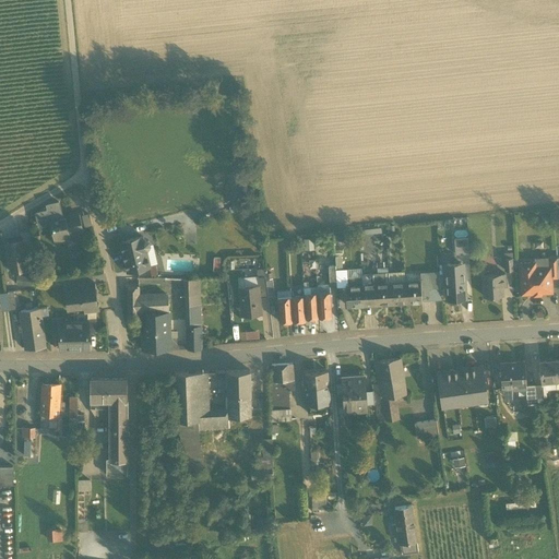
[(245,185),(232,187),(234,200),(247,199),(245,185)]
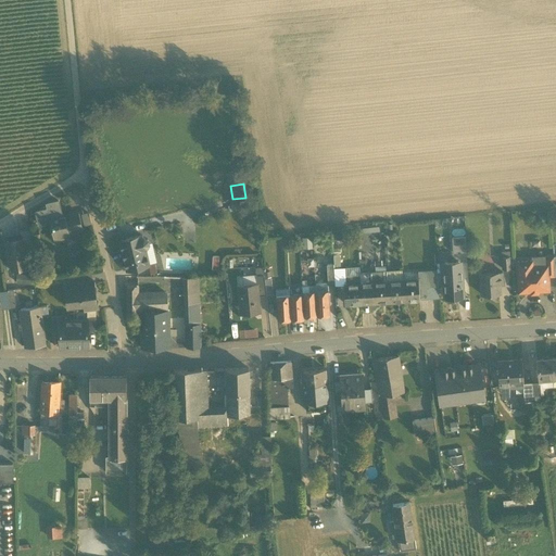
[(77,212),(62,216),(59,201),(47,204),(47,205),(45,205),(43,207),(43,210),(37,212),(40,225),(51,222),(54,236),(67,232),(81,229),(77,212)]
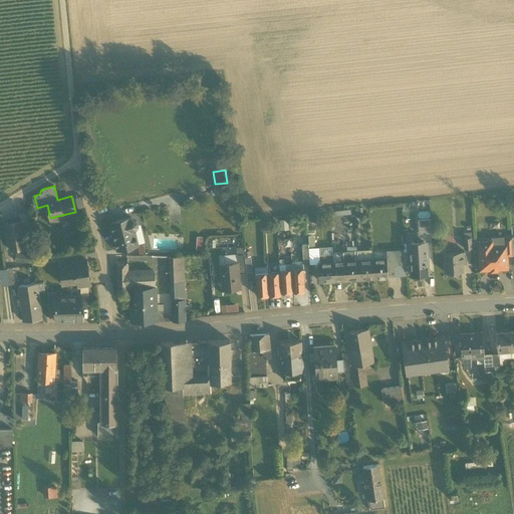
[(75,198),(78,209),(84,207),(81,197),(75,198)]
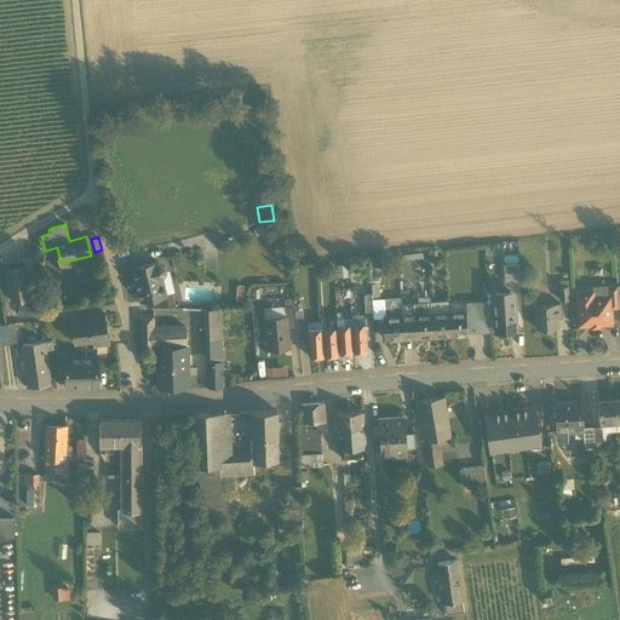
[(601,239),(598,246),(607,248),(609,241),(601,239)]
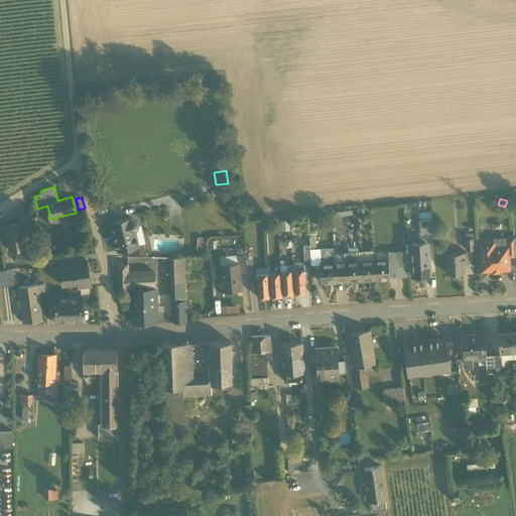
[(19,223),(20,229),(30,228),(27,213),(17,215),(18,223),(19,223)]
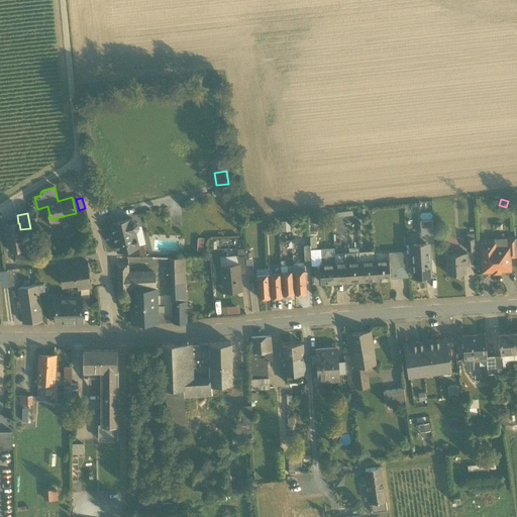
[(317,213),(308,214),(309,222),(318,222),(317,213)]
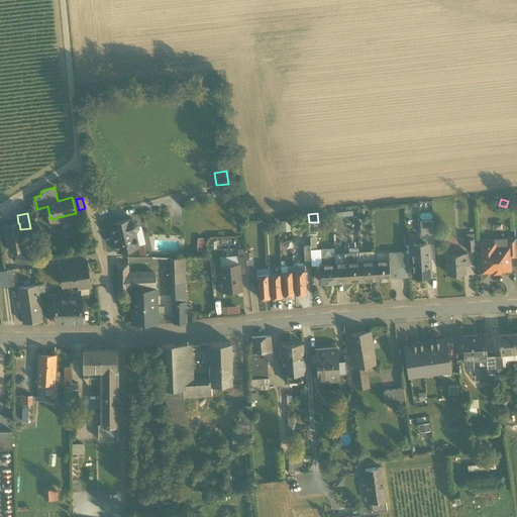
[(111,223),(118,250),(137,246),(135,237),(134,237),(132,230),(136,229),(137,226),(137,223),(134,221),(132,221),(131,219),(111,223)]
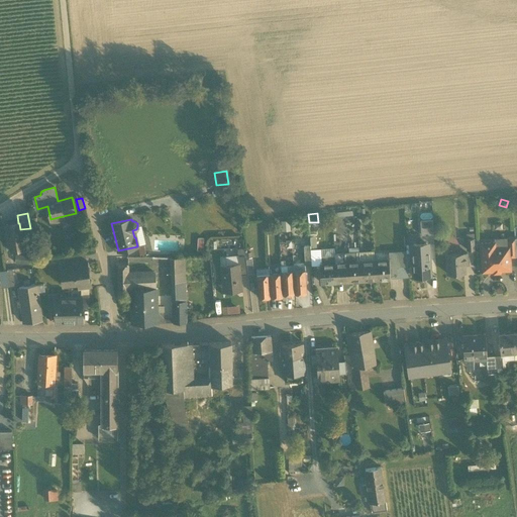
[(281,220),(281,231),(291,230),(290,220),(281,220)]
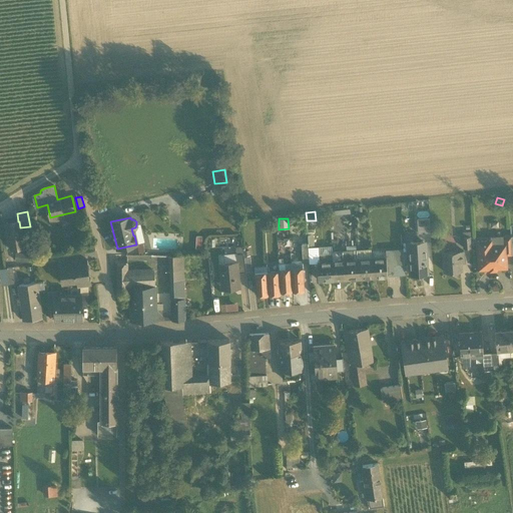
[(430,232),(429,218),(417,219),(418,232),(430,232)]
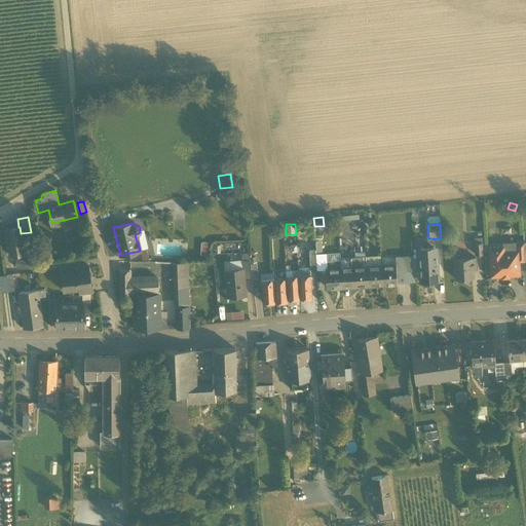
[(112,226),(105,226),(106,246),(113,245),(112,226)]
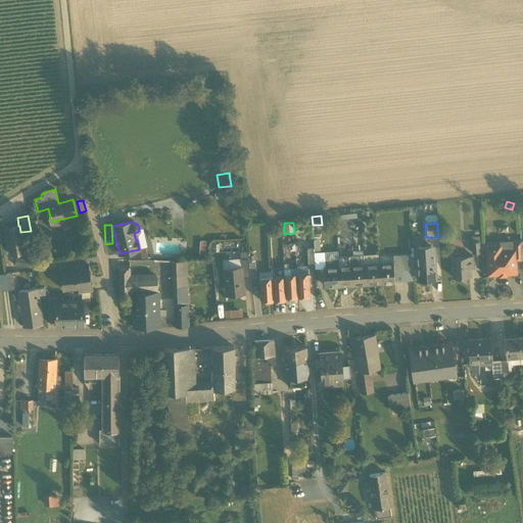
[(6,228),(7,238),(21,236),(20,232),(19,226),(18,226),(6,228)]
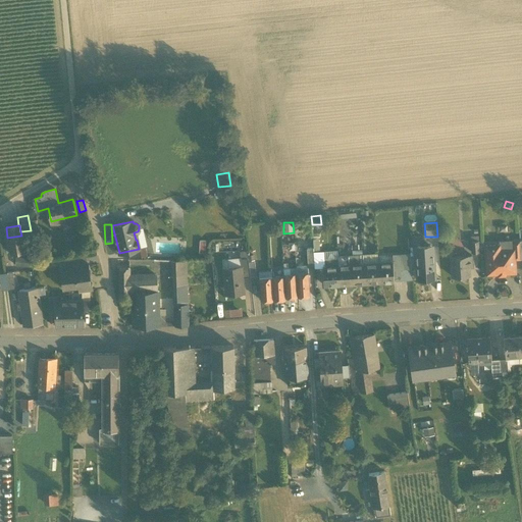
[(143,227),(139,228),(138,231),(134,232),(136,240),(137,240),(139,249),(145,247),(147,247),(143,227)]
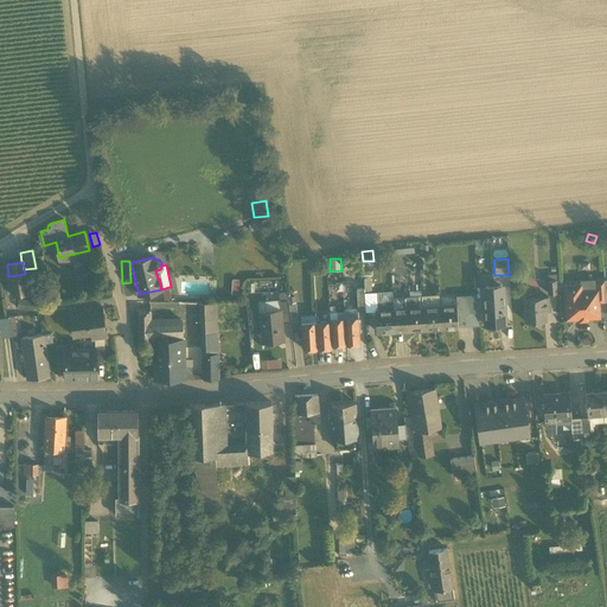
[(26,274),(25,274),(8,276),(11,295),(30,293),(26,274)]
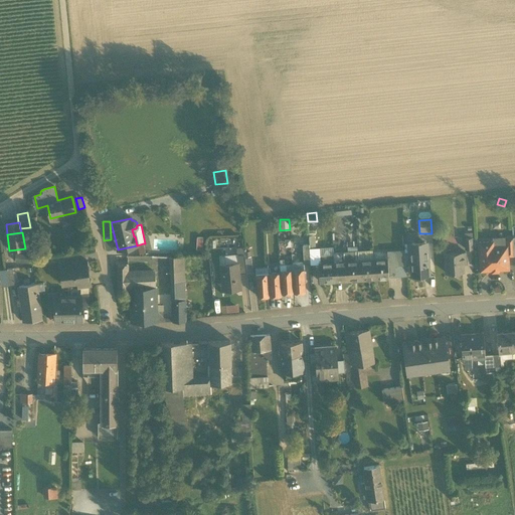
[(492,237),(493,241),(493,246),(507,245),(506,237),(506,236),(492,237)]
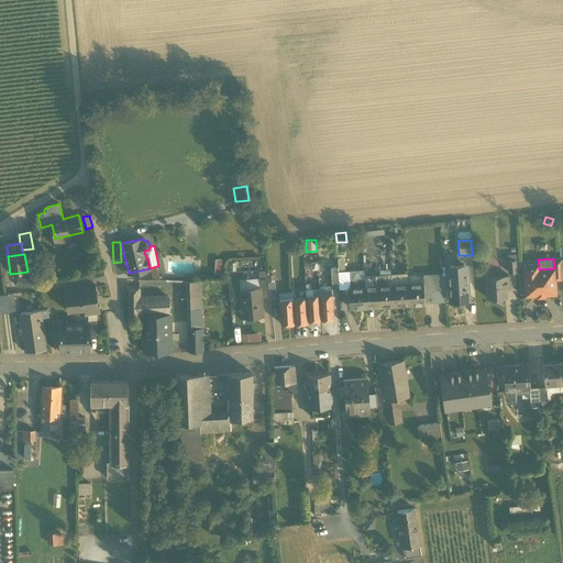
[(451,301),(468,300),(466,264),(449,265),(451,301)]
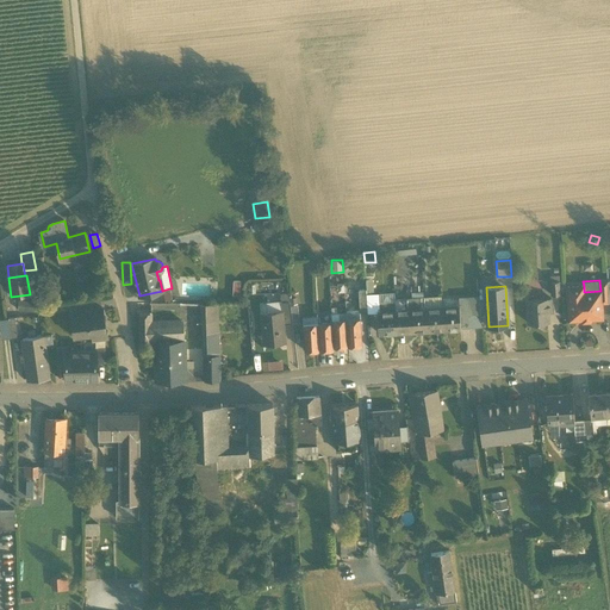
[(567,287),(568,321),(602,318),(602,304),(601,291),(584,292),(584,286),(567,287)]
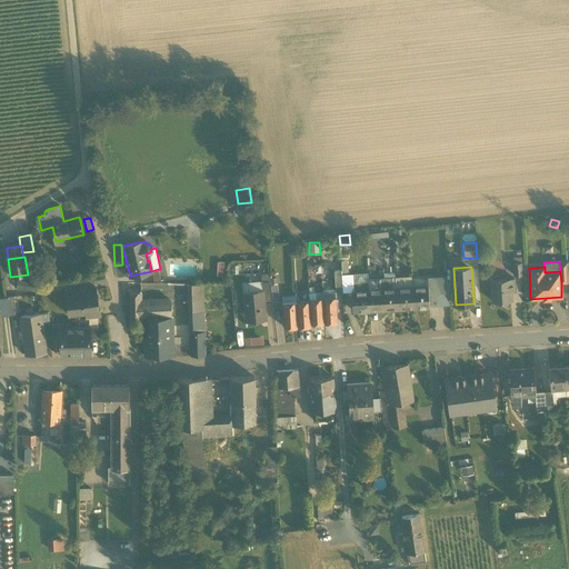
[(353,282),(369,281),(369,280),(368,272),(352,273),(353,282)]
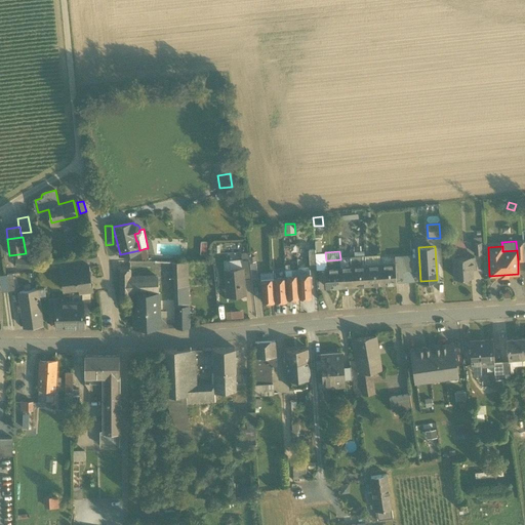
[(326,260),(325,252),(321,252),(315,253),(316,268),(316,269),(325,268),(326,268),(326,260)]
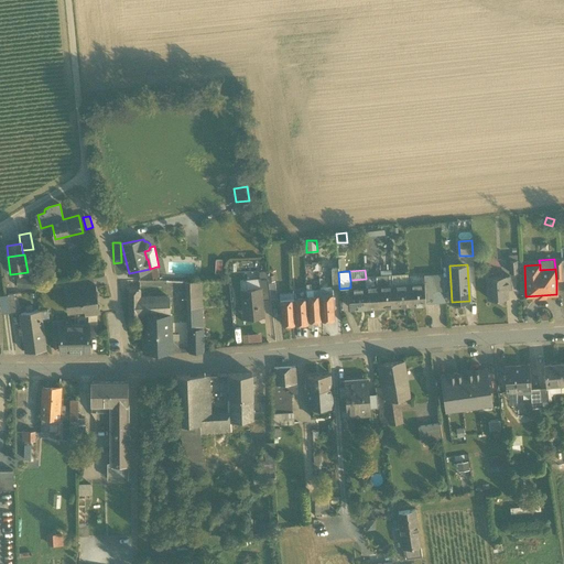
[(392,274),(392,275),(392,285),(394,285),(394,288),(402,286),(402,284),(409,284),(408,277),(408,273),(392,274)]
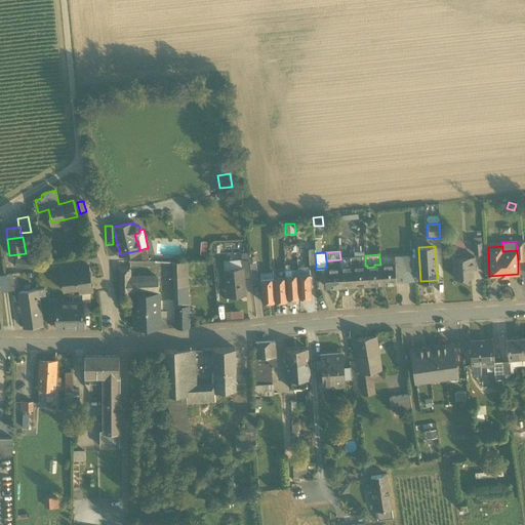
[(412,255),(395,256),(395,264),(395,266),(401,266),(401,270),(407,269),(413,269),(412,255)]
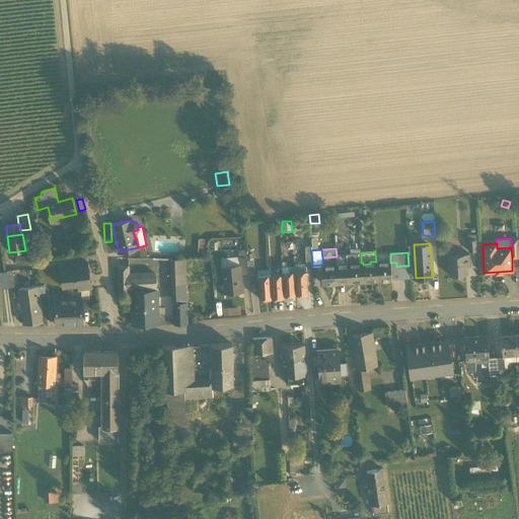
[(375,254),(376,262),(376,264),(384,263),(384,261),(390,261),(390,253),(375,254)]
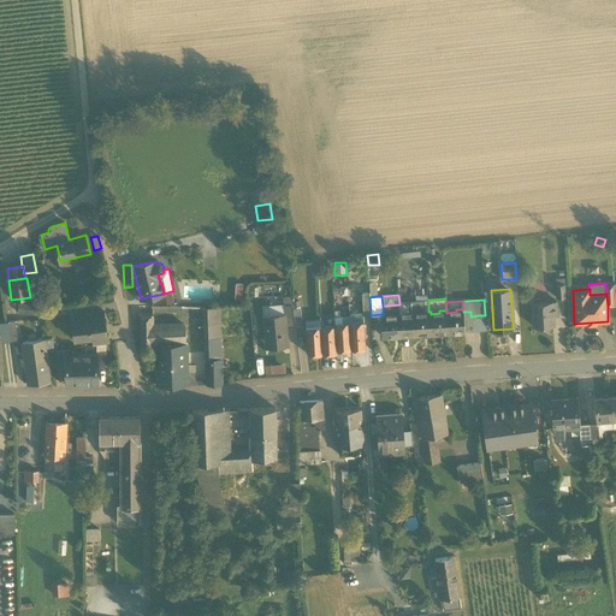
[(532,303),(533,326),(551,325),(554,325),(552,317),(557,317),(556,301),(532,303)]
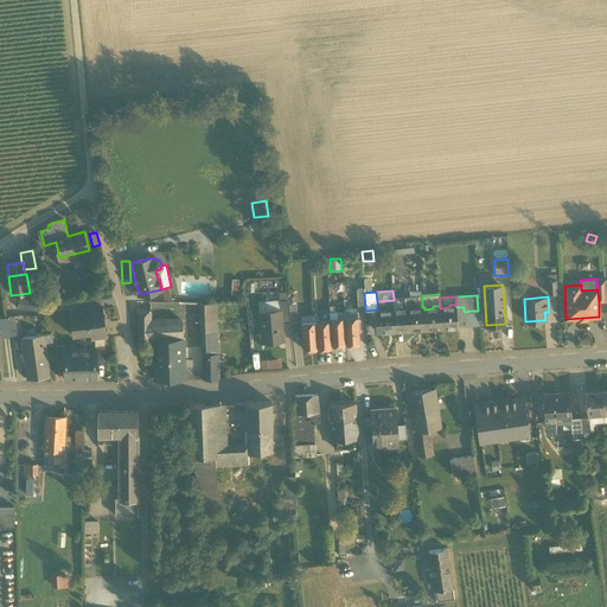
[(395,331),(408,331),(406,311),(406,298),(394,299),(394,300),(394,308),(395,331)]
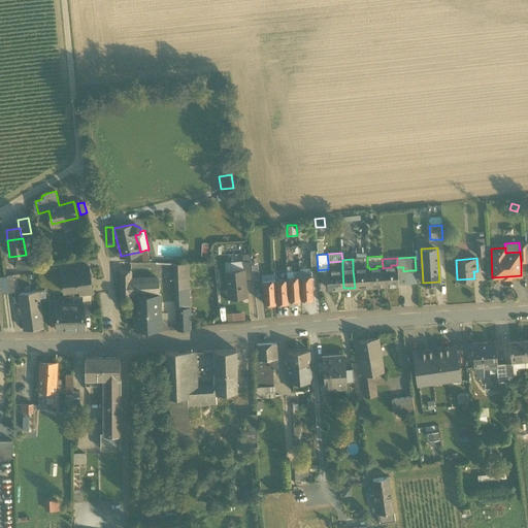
[(353,259),(353,270),(362,269),(362,267),(363,267),(365,265),(365,259),(353,259)]
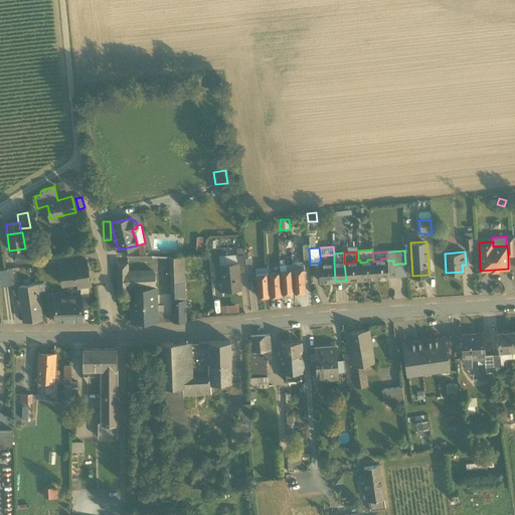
[(15,253),(14,262),(29,264),(30,254),(15,253)]
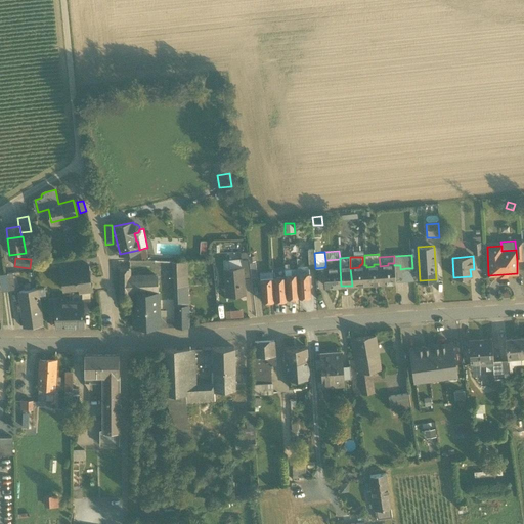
[(222,260),(223,268),(243,266),(242,259),(242,258),(222,260)]
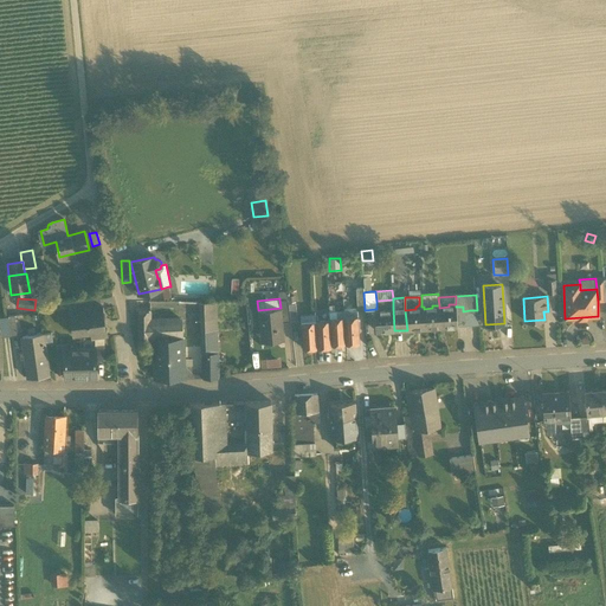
[(282,316),(290,315),(289,303),(288,300),(279,300),(281,308),(282,316)]
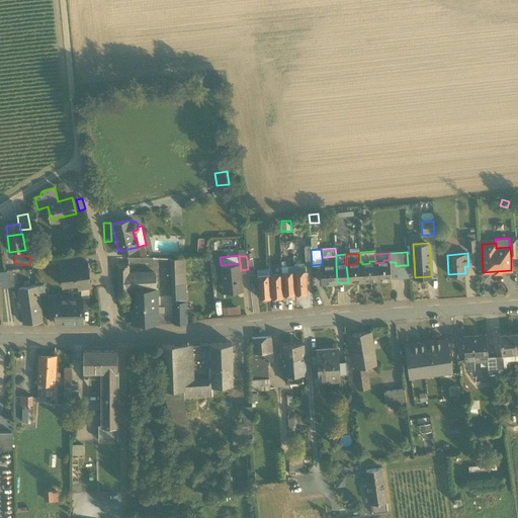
[(336,256),(322,257),(322,264),(330,264),(336,263),(336,256)]
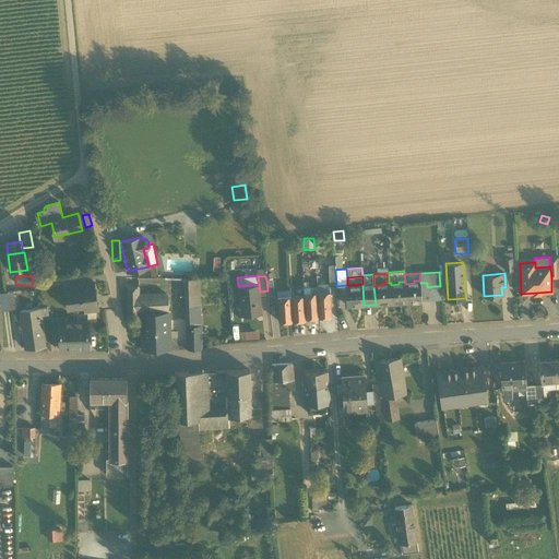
[(185,280),(186,296),(200,295),(199,280),(185,280)]
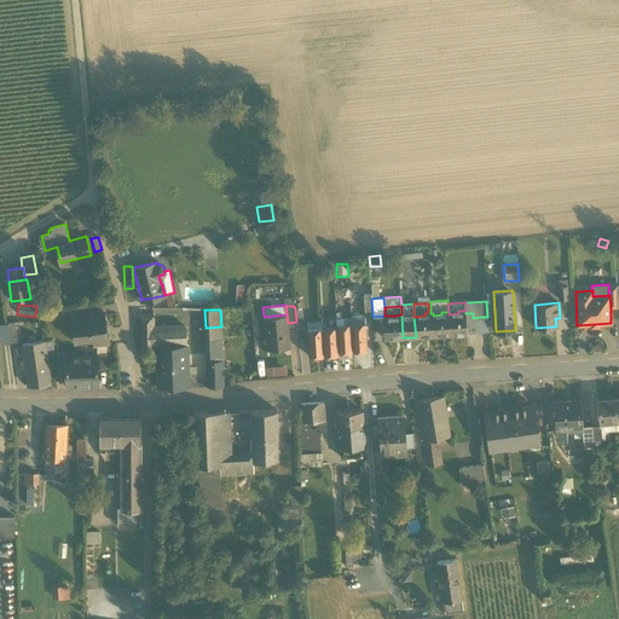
[(458,313),(449,314),(450,335),(467,334),(466,313),(466,311),(458,311),(458,313)]
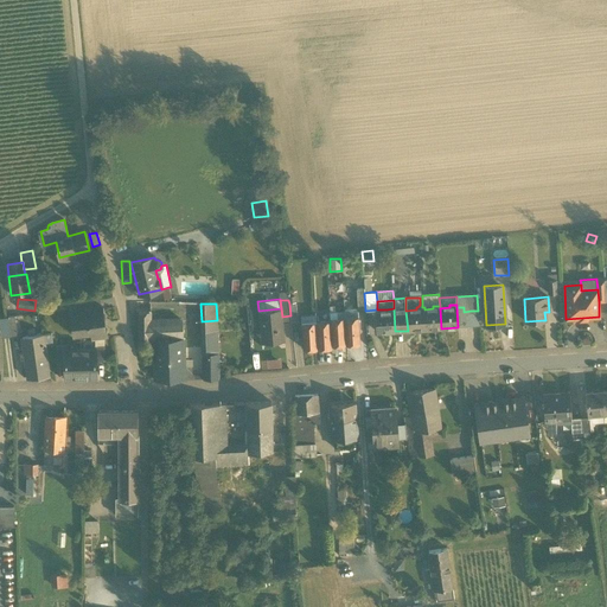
[(425,330),(441,328),(440,308),(440,306),(433,306),(433,308),(425,310),(425,307),(422,307),(425,330)]
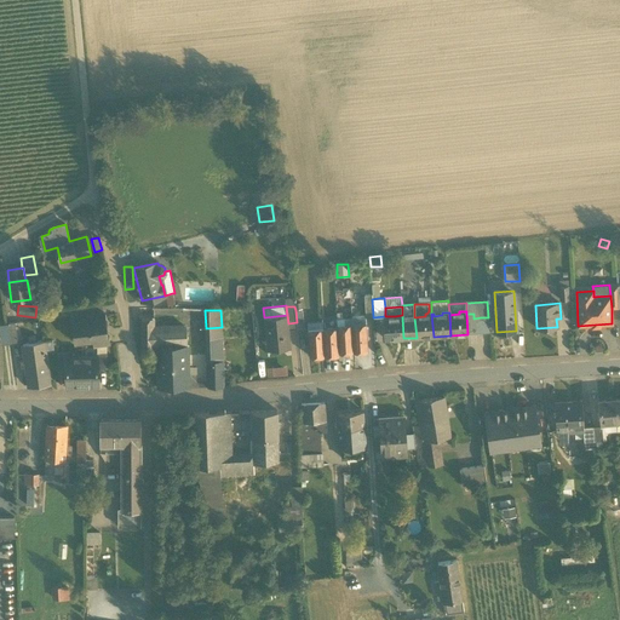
[(351,315),(351,317),(351,325),(366,323),(366,316),(366,314),(351,315)]
